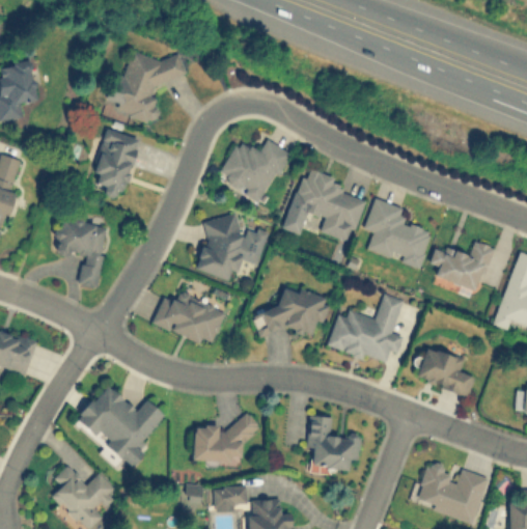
[(181,53),(161,60),(135,51),(128,72),(113,77),(106,100),(113,102),(116,110),(151,122),(158,120),(160,112),(154,93),(156,85),(188,74),(181,53)]
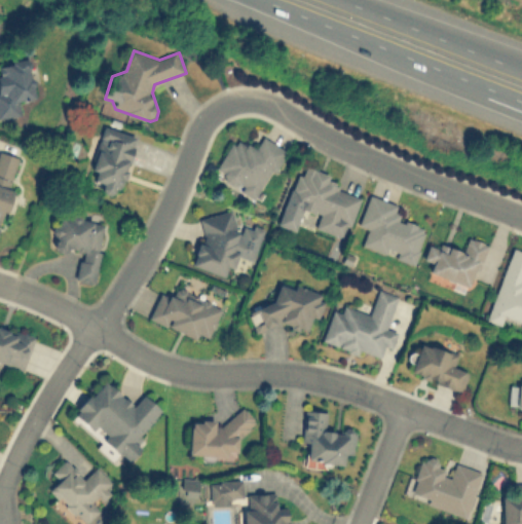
[(22,102),(35,101),(34,62),(0,62),(0,118),(23,118),(22,102)]
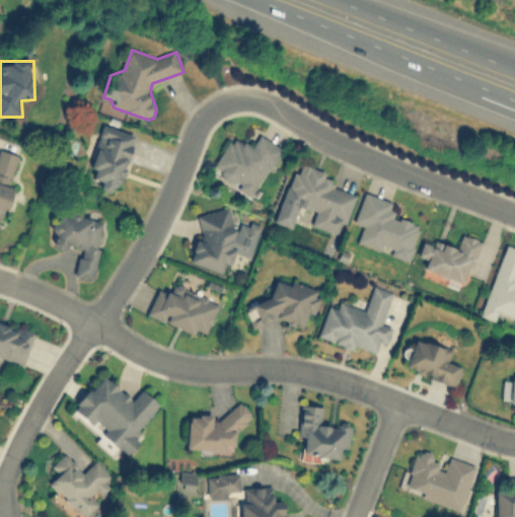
[(90,177),(103,181),(101,191),(120,196),(137,134),(104,126),(90,177)]
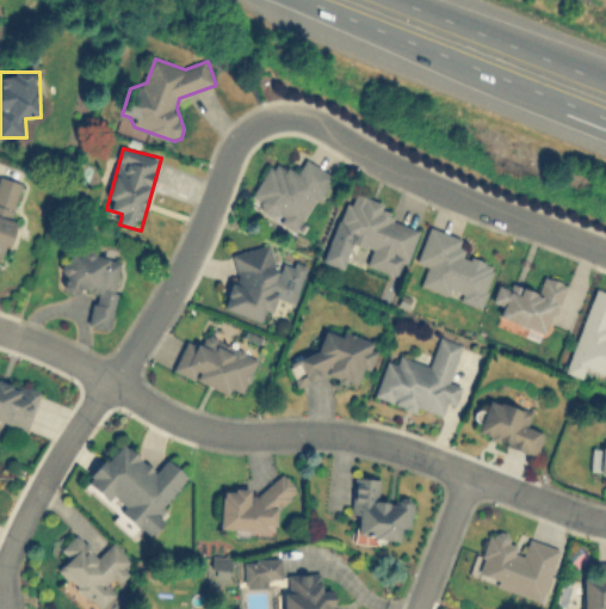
[(335,174),(308,160),(300,174),(273,161),(251,204),(303,233),(335,174)]
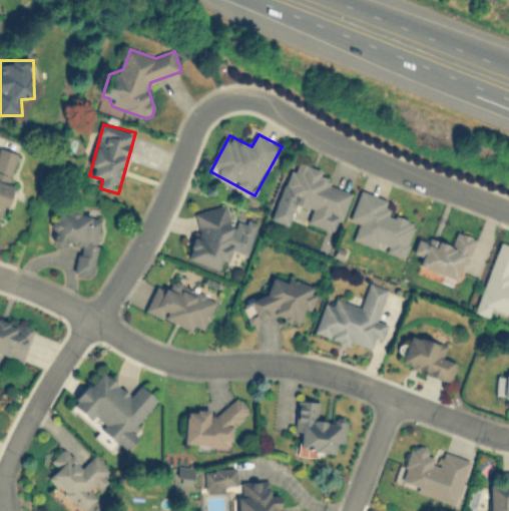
[(22,154),(1,148),(0,151),(0,227),(1,228),(22,154)]
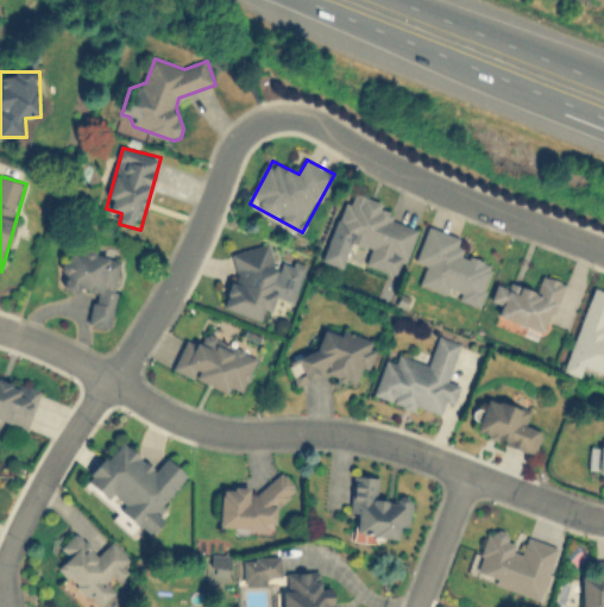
[(420,227),(382,216),(385,204),(348,192),(326,263),(345,269),(353,243),(373,249),(367,267),(403,279),(420,227)]
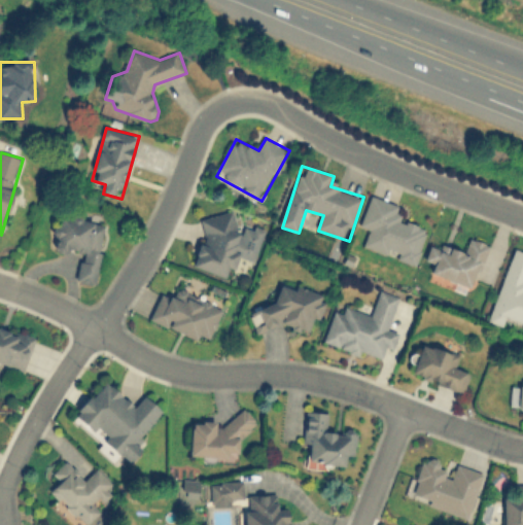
[(365,246),(398,257),(397,260),(417,267),(430,230),(396,217),(401,206),(372,196),(361,225),(371,230),(365,246)]
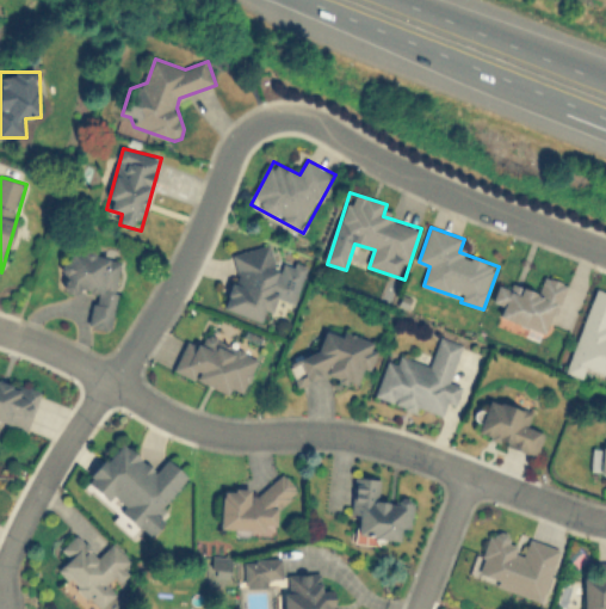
[(224,311),(263,323),(266,313),(273,312),(278,299),(292,303),(298,302),(309,268),(300,264),(277,268),(272,246),(235,253),(239,269),(224,311)]
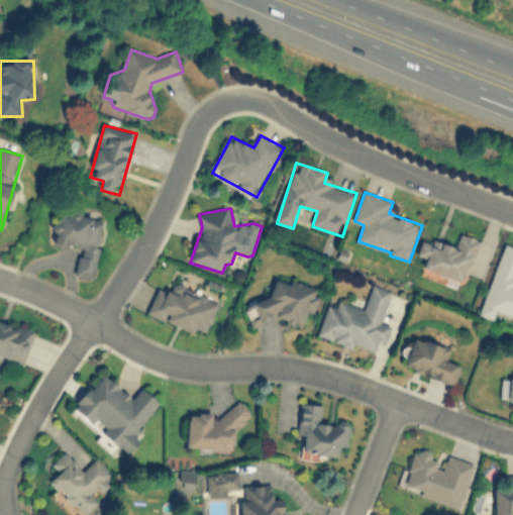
[(106,219),(63,211),(61,221),(57,221),(52,244),(82,250),(78,277),(95,280),(106,219)]
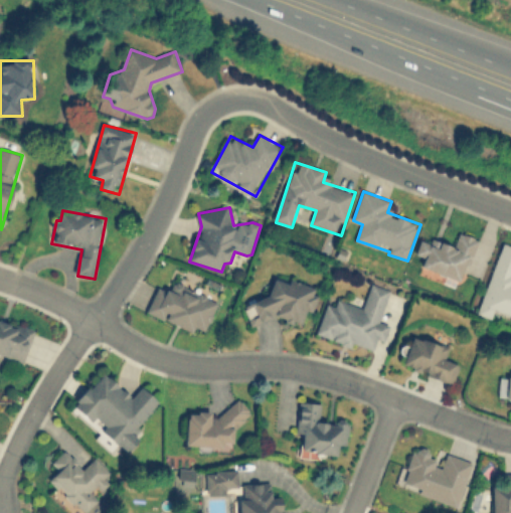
[(422,237),(416,254),(426,258),(422,269),(465,283),(479,239),(461,233),(456,247),(422,237)]
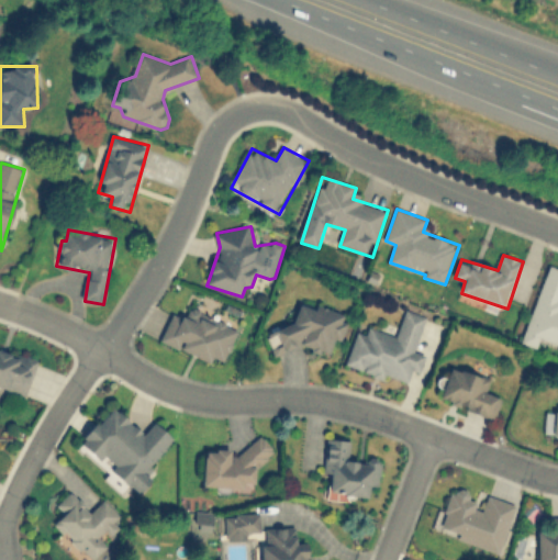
[(524,345),(540,349),(542,345),(557,349),(557,269),(547,266),(524,345)]
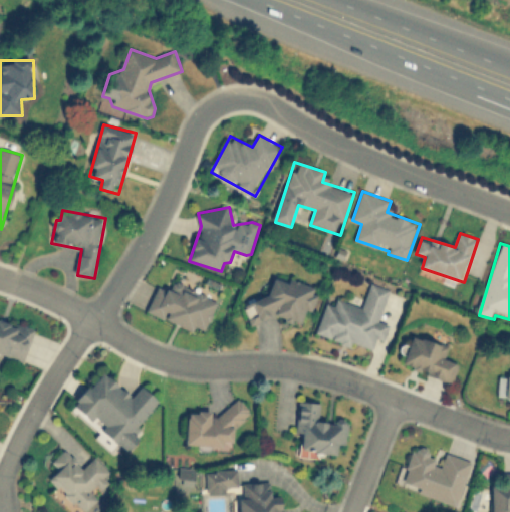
[(244,307),(252,326),(275,315),(303,324),(306,314),(316,310),(321,297),(316,287),(293,280),(287,283),(275,279),(269,296),(244,307)]
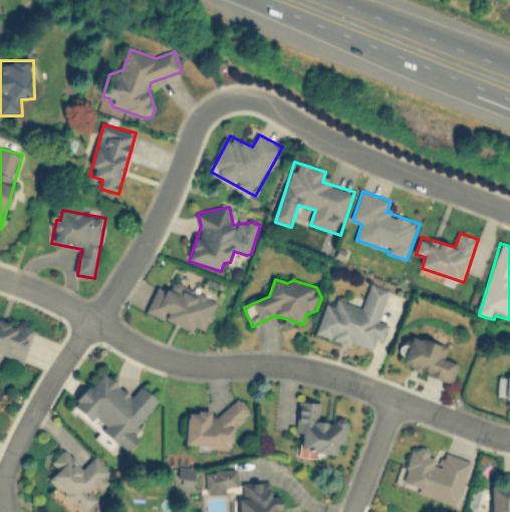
[(221,296),(176,281),(173,290),(158,285),(148,314),(194,330),(195,326),(208,331),(221,296)]
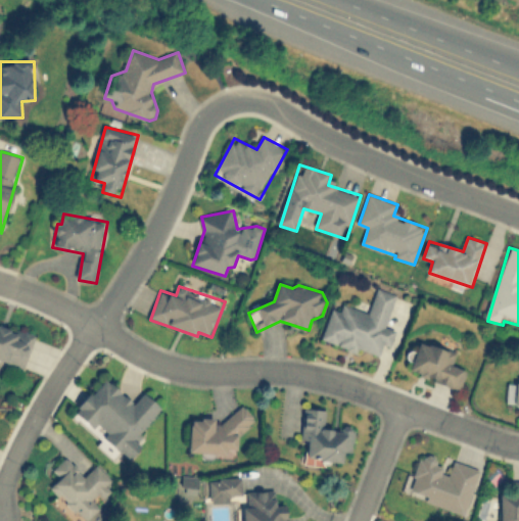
[(397,295),(379,288),(371,314),(344,305),(342,313),(332,310),(323,340),(379,358),(383,345),(391,348),(397,330),(387,327),(397,295)]
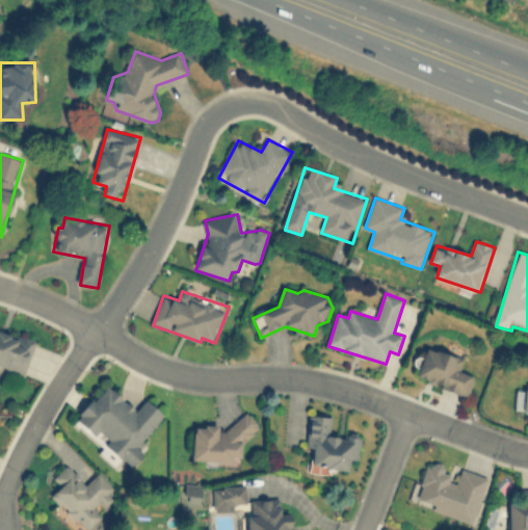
[(37,340),(0,327),(0,368),(26,376),(37,340)]
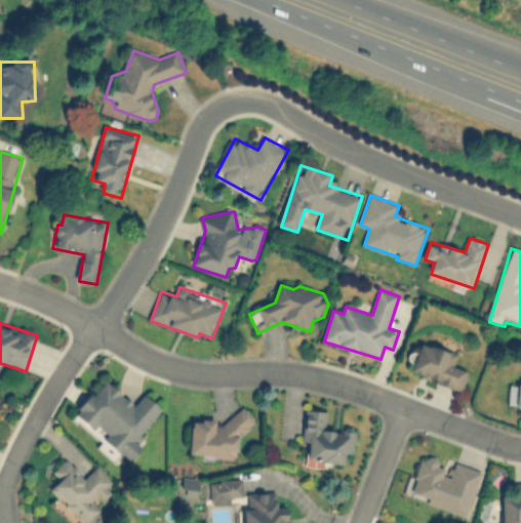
[(410,373),(463,393),(471,372),(455,366),(461,356),(423,342),(410,373)]
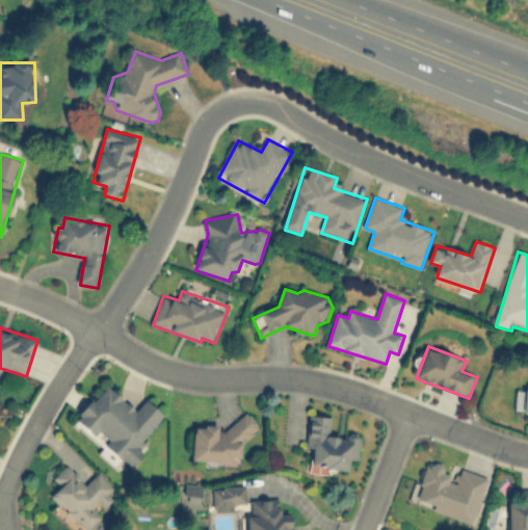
[(132,469),(147,452),(138,446),(165,416),(147,399),(137,411),(107,385),(77,419),(132,469)]
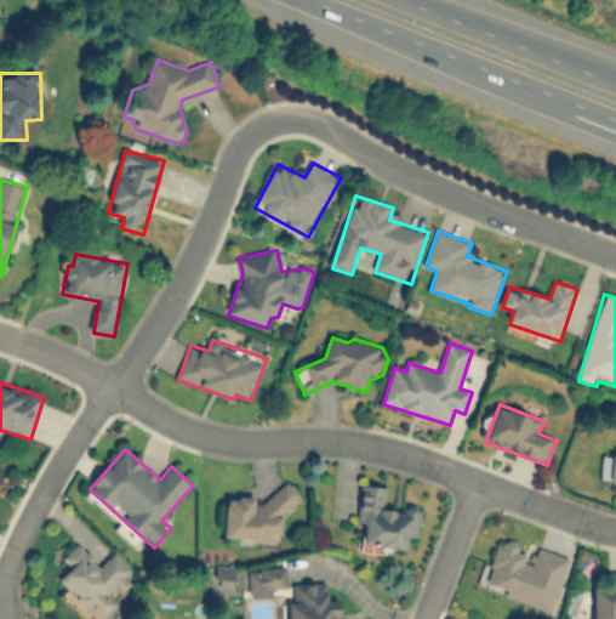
[(614,494),(615,494),(615,455),(604,455),(603,480),(614,481),(614,494)]
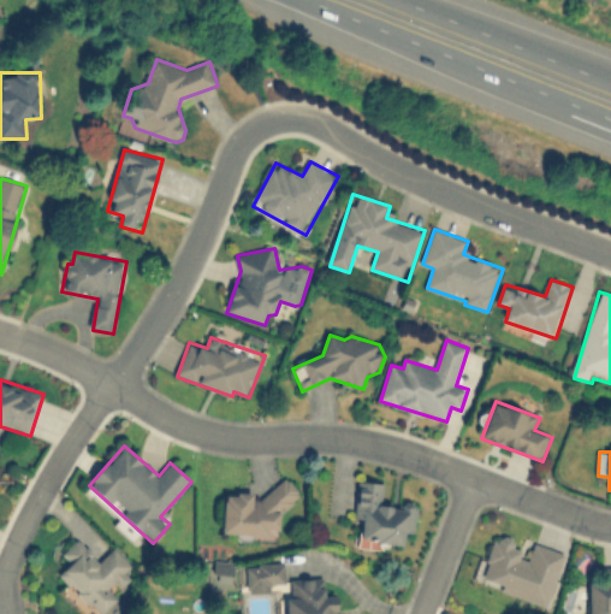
[(386,484),(360,482),(356,519),(363,520),(362,542),(404,545),(405,533),(416,535),(419,506),(384,503),(386,484)]
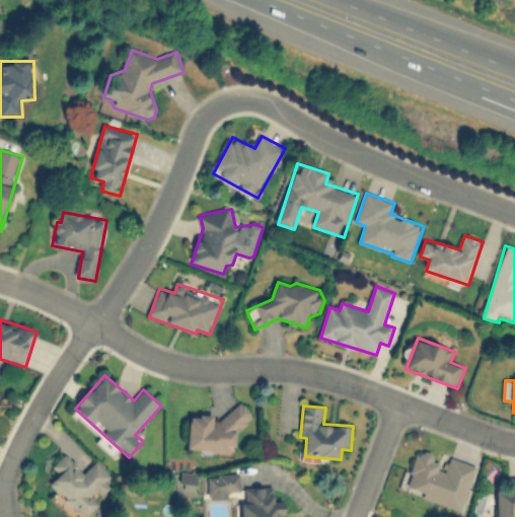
[(189,450),(226,453),(227,447),(237,448),(239,421),(249,422),(249,409),(225,408),(224,418),(191,416),(189,450)]
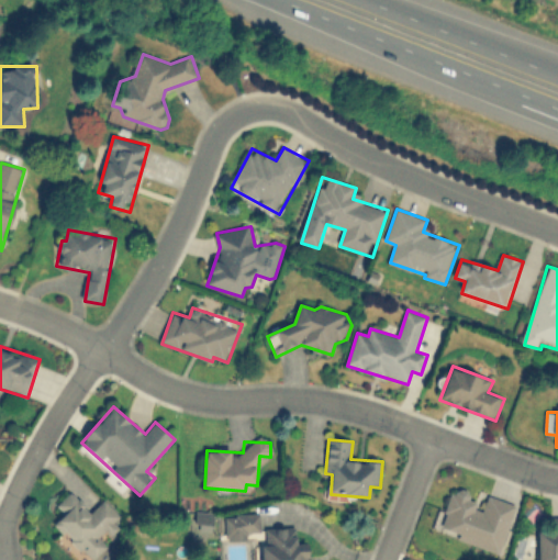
[(502,553),(519,505),(489,495),(486,506),(468,501),(470,494),(454,489),(439,532),(502,553)]
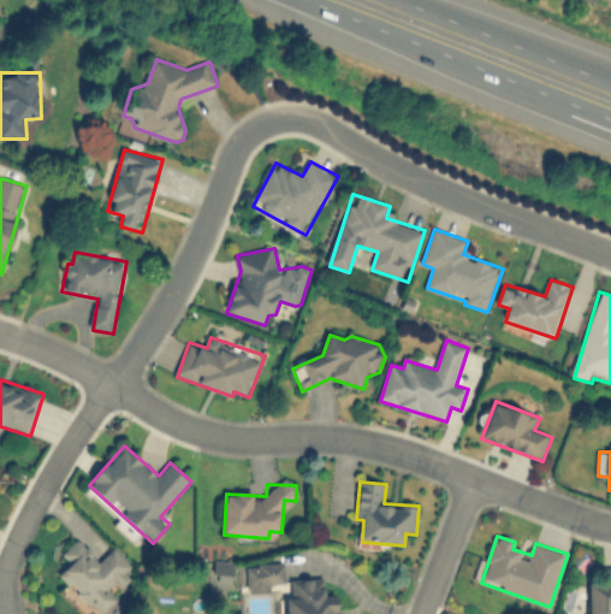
[(58,577),(95,613),(102,613),(135,582),(126,574),(135,567),(116,548),(102,561),(79,538),(64,554),(72,562),(58,577)]
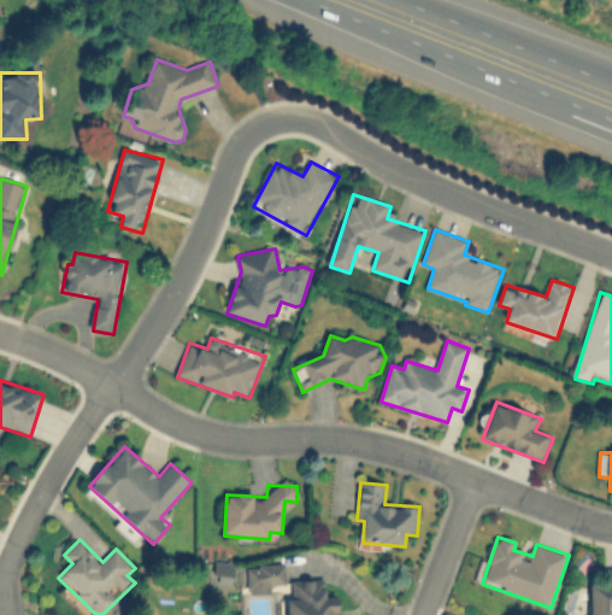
[(249,595),(274,595),(274,589),(287,589),(287,564),(249,564),(249,595)]
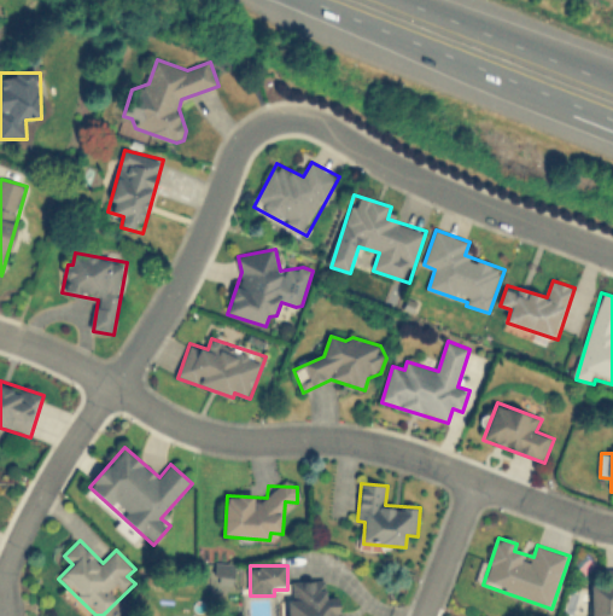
[(612,569),(611,569),(611,583),(591,583),(591,615),(612,615),(612,569)]
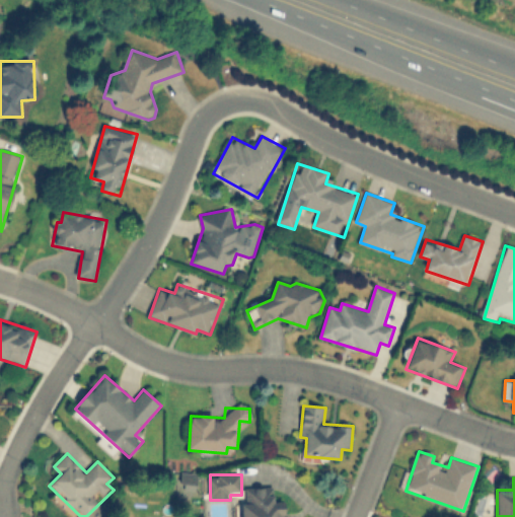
[(243,488),(243,516),(285,516),(285,502),(275,502),(275,488),(243,488)]
